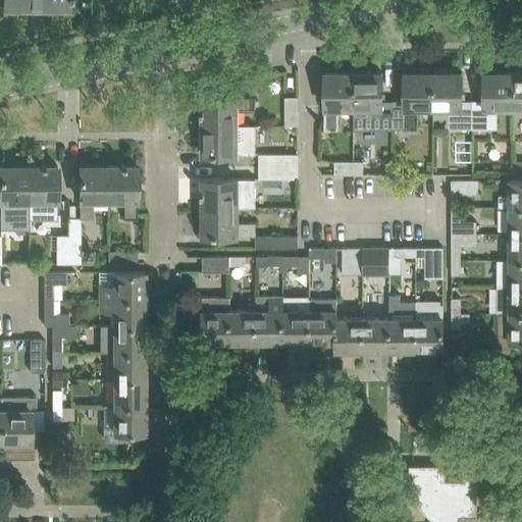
[(4,0),(4,9),(69,9),(69,0),(4,0)]
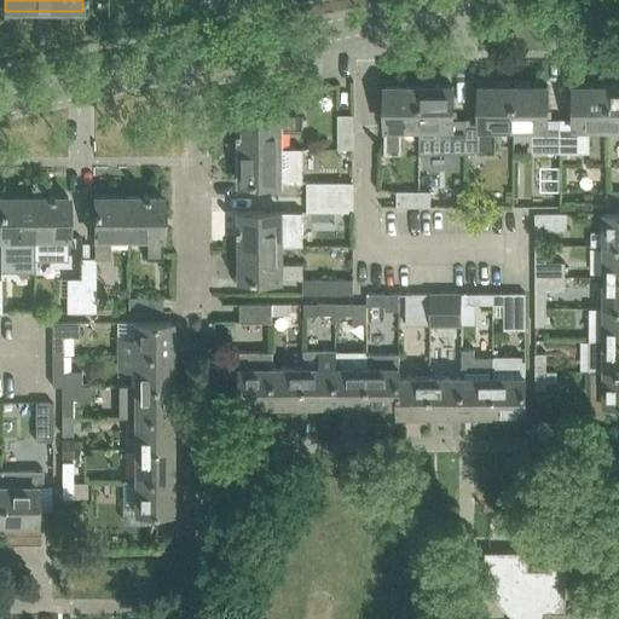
[(618,85),(607,86),(607,129),(618,128),(618,85)]
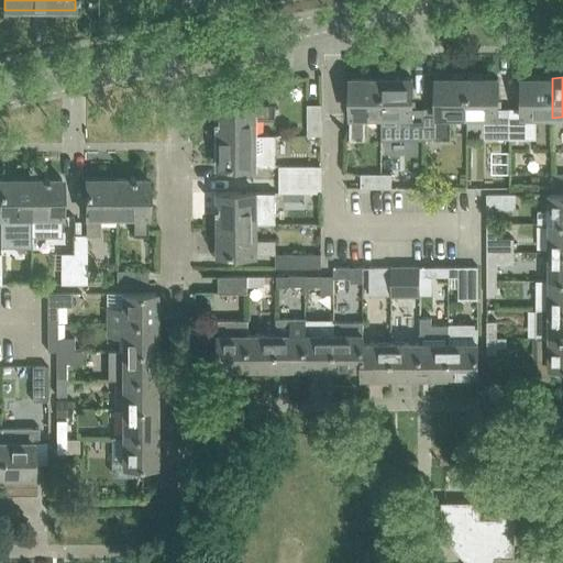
[(364,117),(381,117),(379,78),(351,78),(351,139),(364,139),(364,117)]
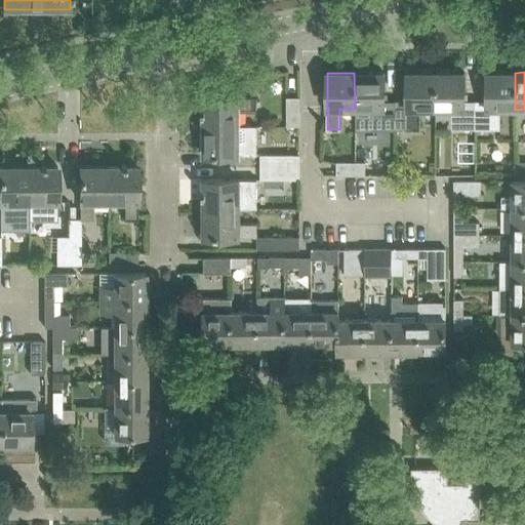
[(385,73),(354,73),(355,109),(372,109),(372,129),(396,129),(395,101),(385,101),(385,73)]
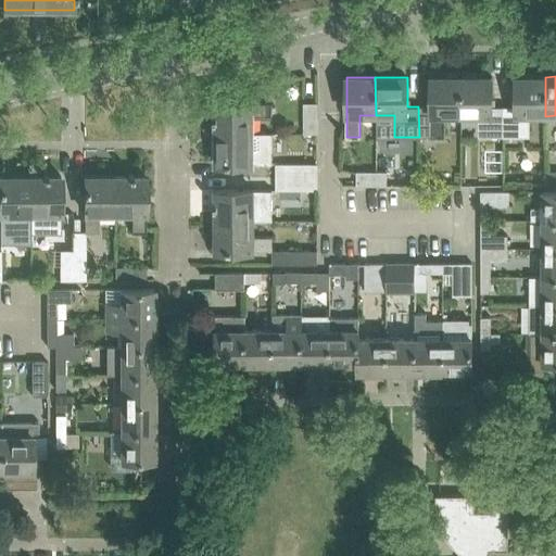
[(431,106),(418,106),(419,137),(445,137),(445,116),(462,116),(462,77),(431,77),(431,106)]
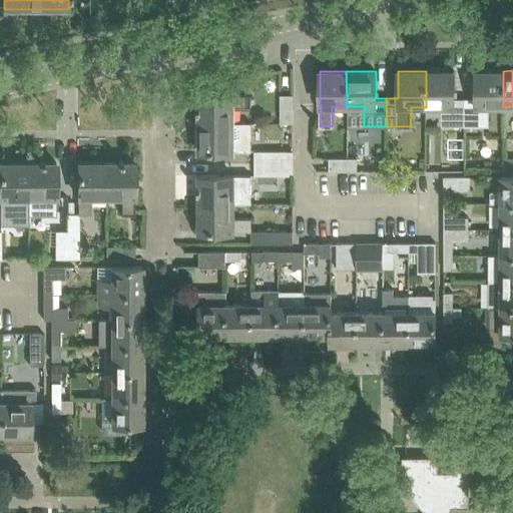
[(454,71),(426,71),(426,107),(442,107),(442,126),(465,126),(465,98),(454,98),(454,71)]
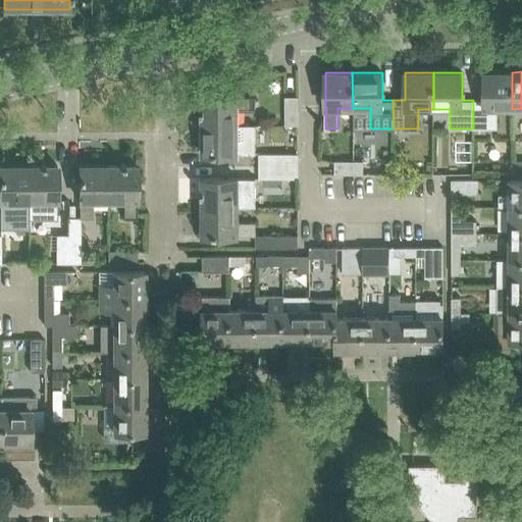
[(484,72),(484,100),(473,100),(473,128),(498,128),(498,109),(512,109),(512,72),(484,72)]
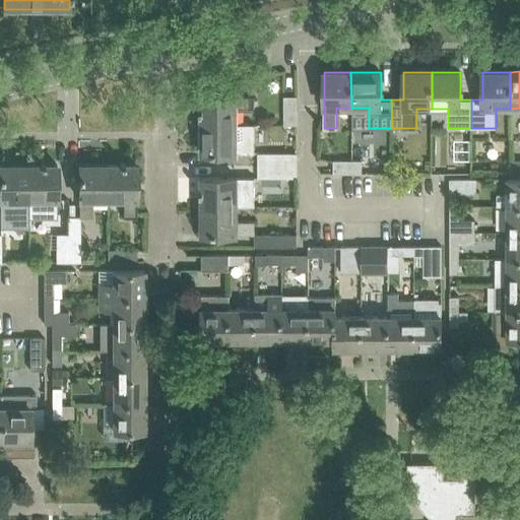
[(284,96),(284,125),(297,124),(297,95),(284,96)]
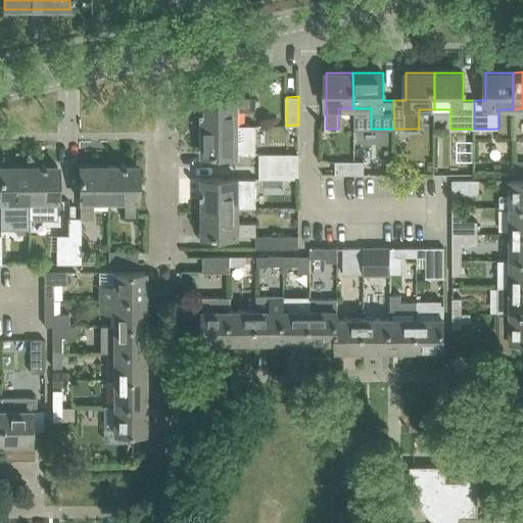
[(203,113),(203,126),(238,126),(238,111),(255,111),(255,97),(202,97),(203,109),(201,109),(201,113),(203,113)]
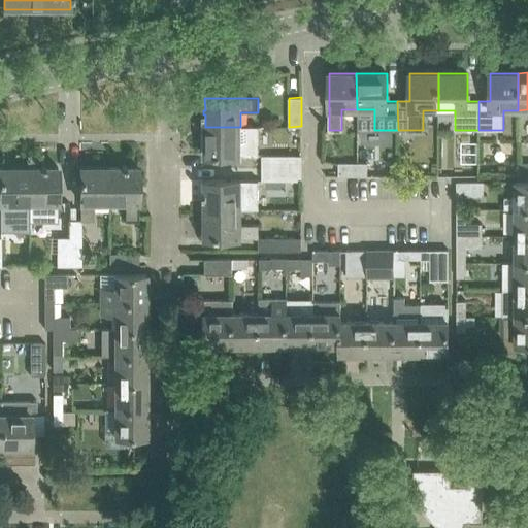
[(259,143),(240,143),(240,127),(205,127),(205,156),(259,156),(259,143)]
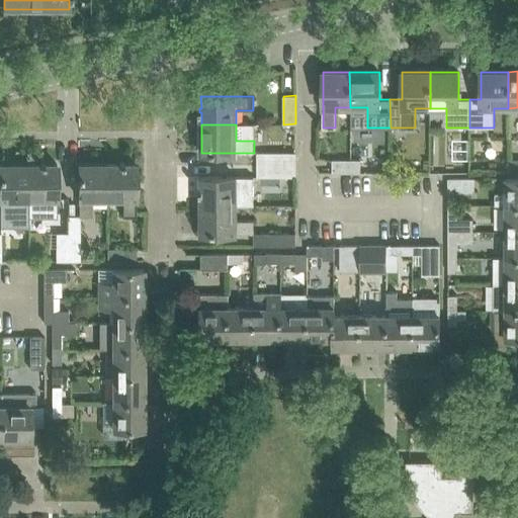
[(454,159),(471,158),(470,138),(454,139),(454,159)]
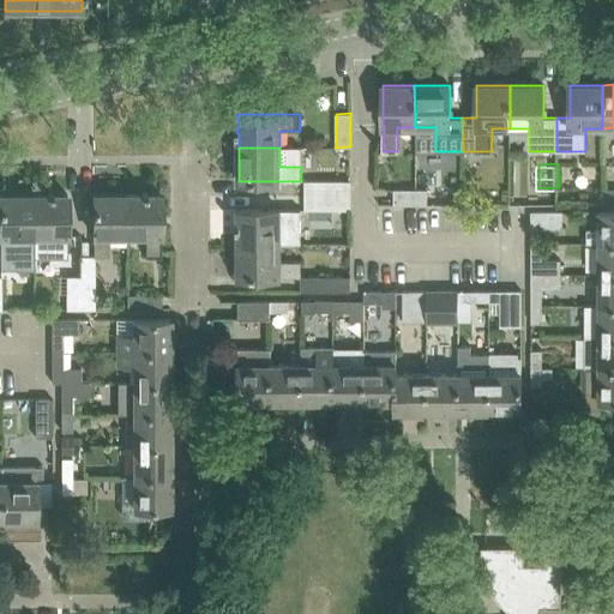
[(305,181),(305,196),(350,196),(350,181),(305,181)]
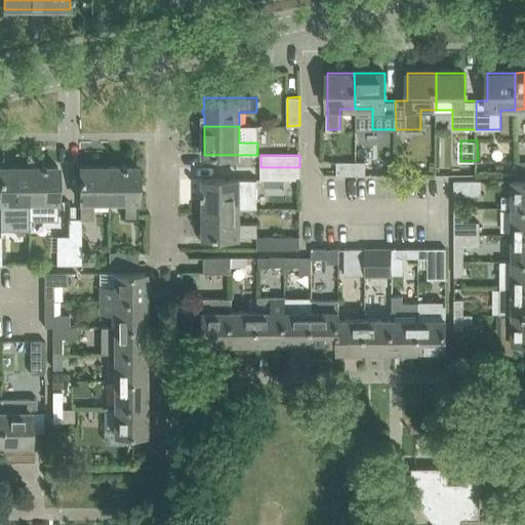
[(524,161),(516,162),(516,175),(524,174),(524,161)]
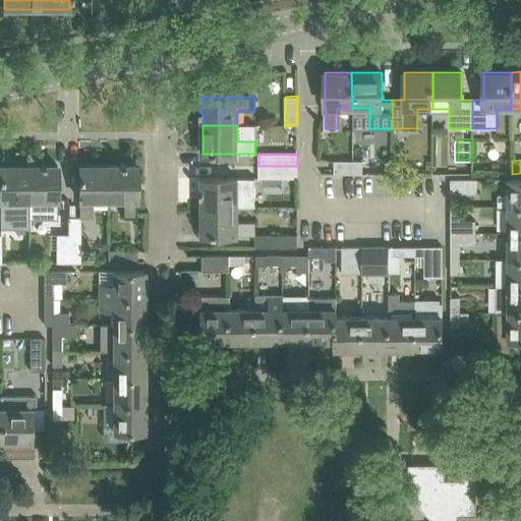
[(334,173),(352,174),(352,161),(334,161),(334,173)]
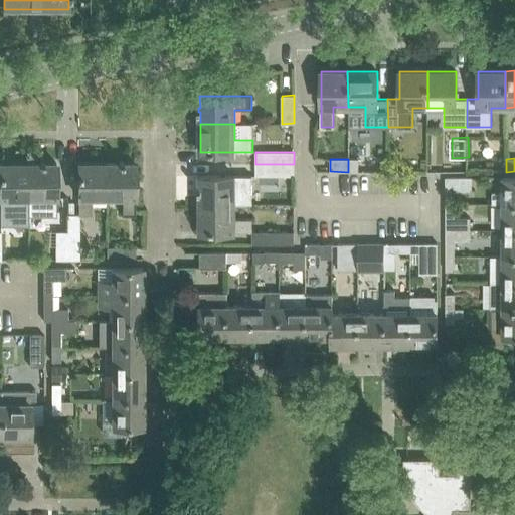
[(348,159),(348,172),(358,172),(358,159),(348,159)]
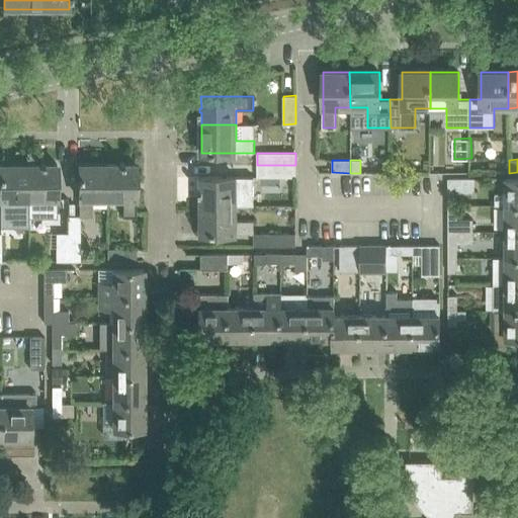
[(27,199),(27,218),(57,217),(57,164),(45,164),(45,162),(40,162),(40,164),(28,164),(28,199),(27,199)]
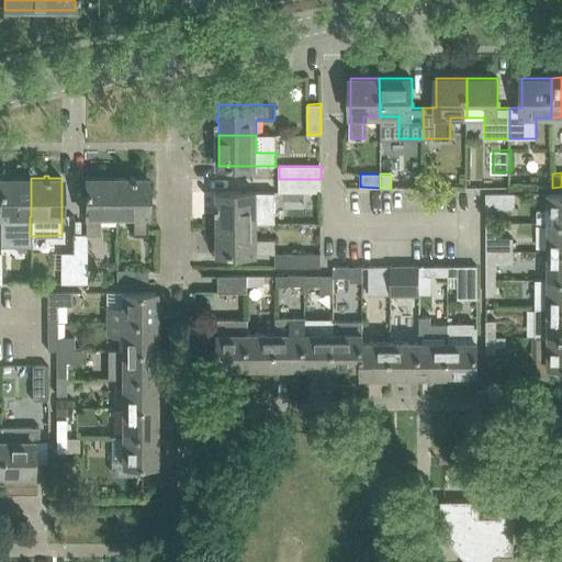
[(130,176),(130,178),(117,178),(116,215),(134,215),(134,235),(147,235),(147,177),(134,178),(134,176),(130,176)]
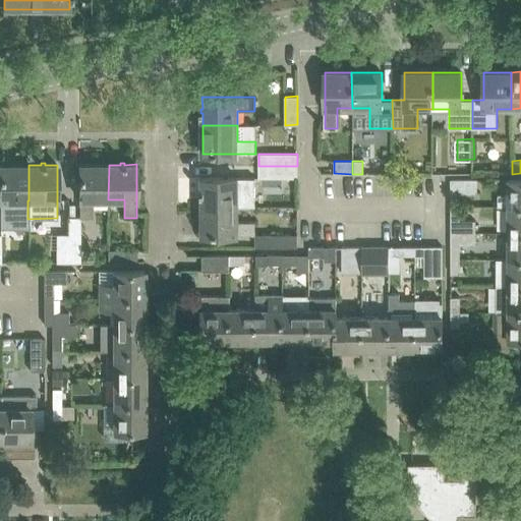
[(0,164),(0,168),(0,185),(0,227),(27,227),(27,219),(27,200),(29,200),(29,165),(0,164)]
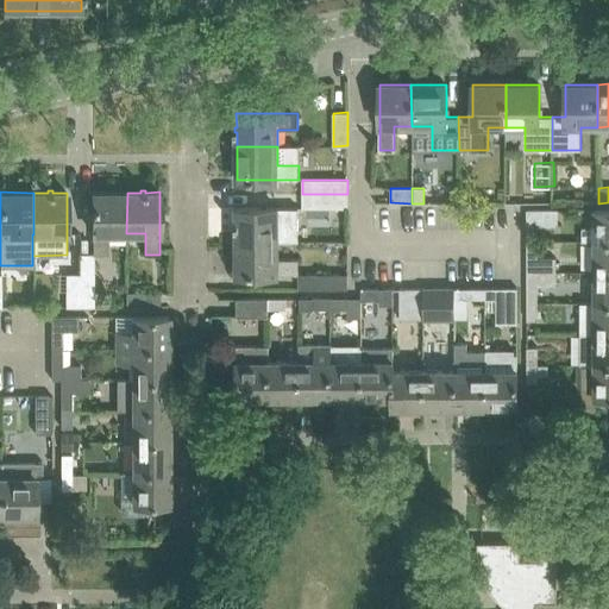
[(93,252),(79,252),(80,274),(81,307),(94,307),(94,255),(110,255),(110,233),(126,233),(127,193),(93,193),(93,252)]
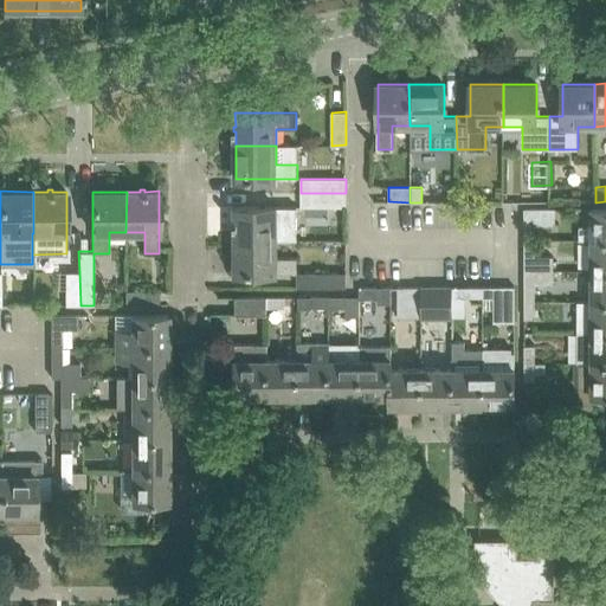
[(346,207),(346,193),(301,193),(301,207),(346,207)]
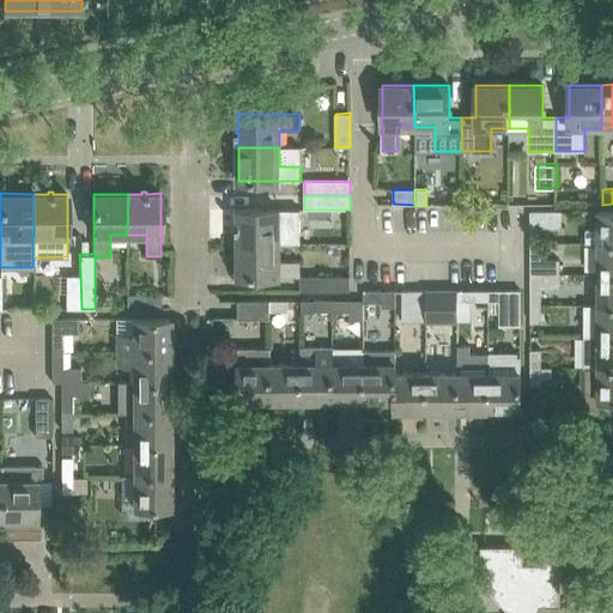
[(238,229),(238,244),(279,244),(279,225),(301,225),(301,210),(238,210),(238,224),(236,224),(236,229),(238,229)]
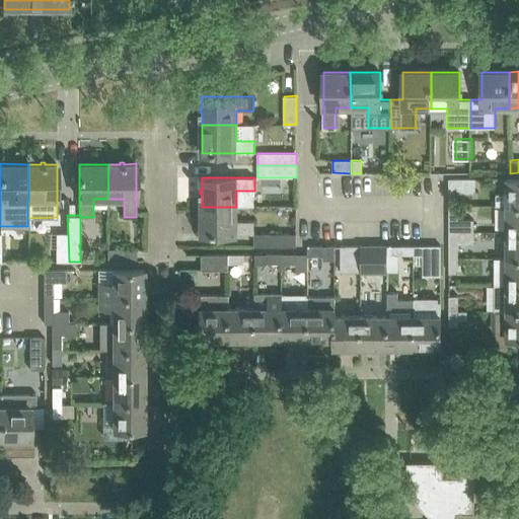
[(496,206),(507,206),(518,206),(518,177),(507,178),(507,195),(496,196),(496,200),(496,206)]
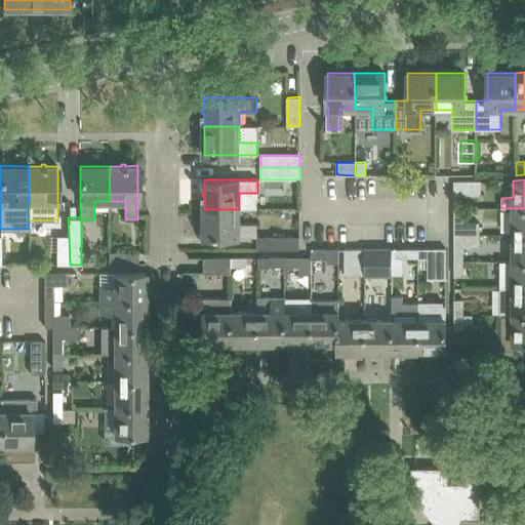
[(454,180),(454,208),(463,208),(463,195),(481,195),(481,180),(454,180)]
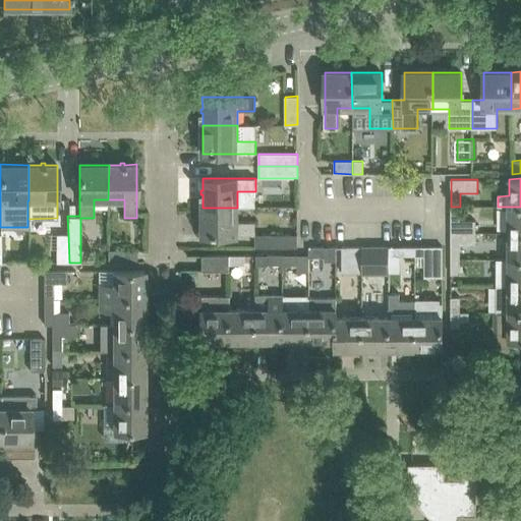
[(460,207),(451,207),(451,233),(475,233),(475,221),(460,220),(460,207)]
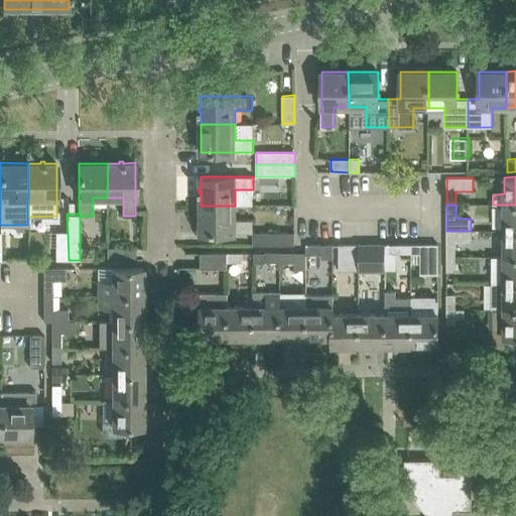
[(504,231),(515,230),(515,205),(504,205),(504,231)]
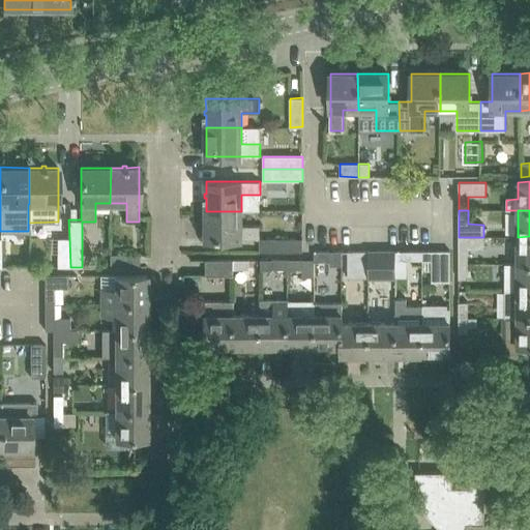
[(241,226),(241,211),(206,211),(206,239),(260,239),(260,252),(302,252),(302,238),(260,238),(260,226),(241,226)]
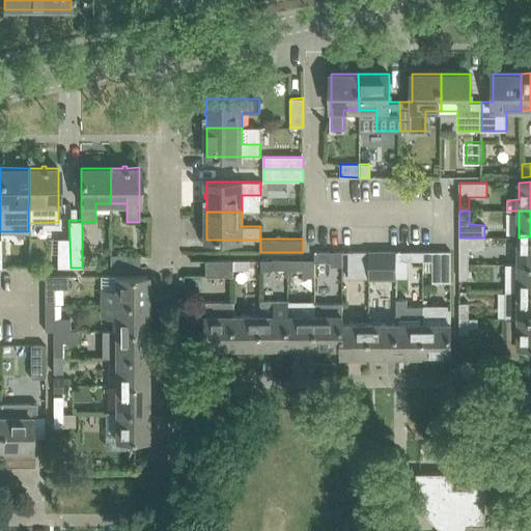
[(519,266),(530,264),(530,236),(519,238),(519,263),(519,266)]
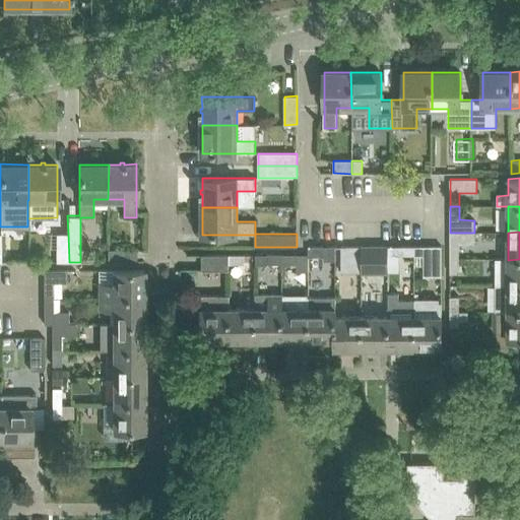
[(474,244),(474,233),(450,233),(450,260),(459,260),(459,244),(474,244)]
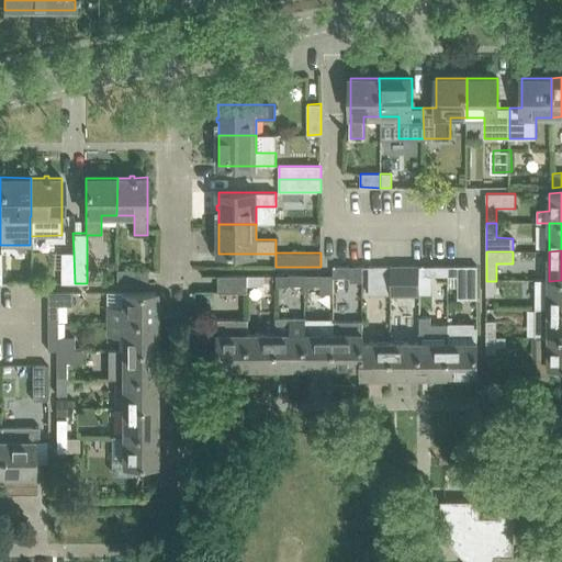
[(75,283),(74,253),(60,253),(60,283),(75,283)]
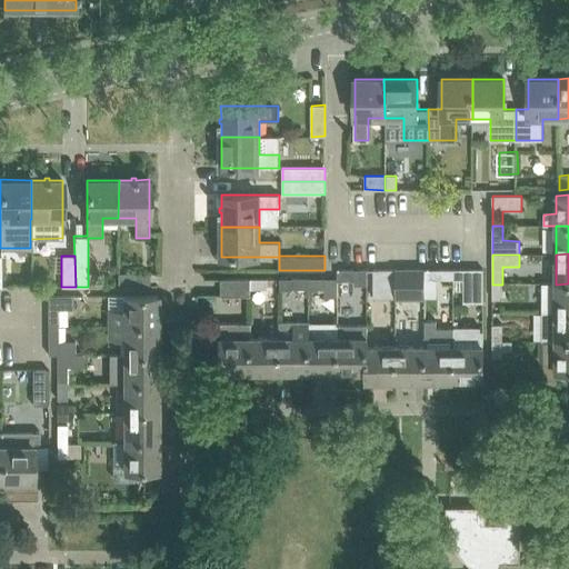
[(419,269),(397,270),(397,300),(419,300),(419,269)]
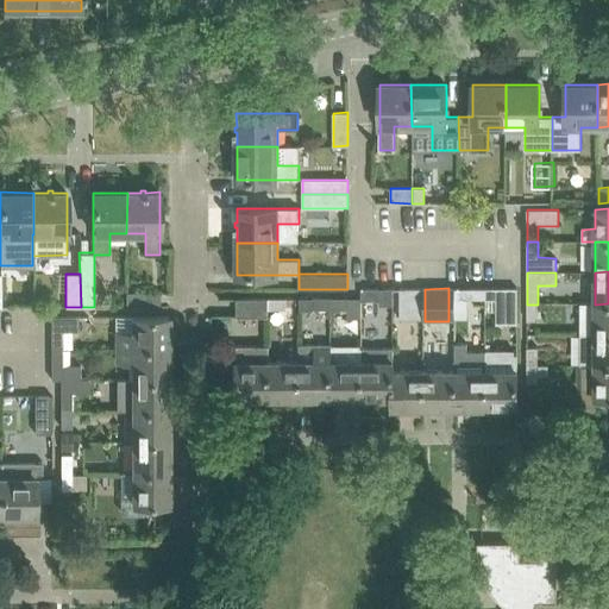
[(468,299),(485,299),(485,288),(468,288),(468,299)]
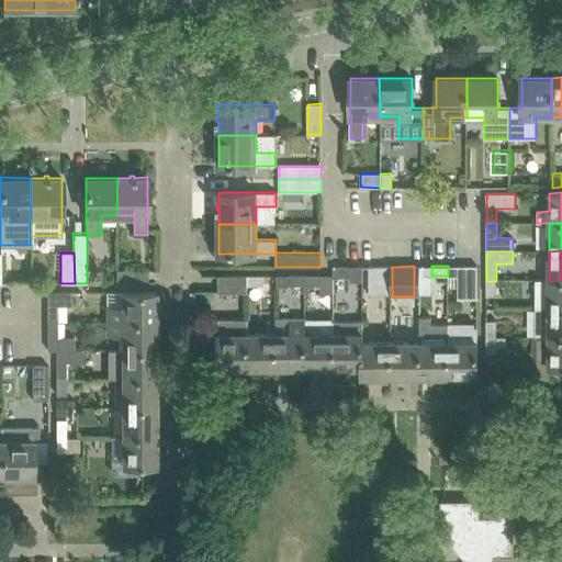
[(478,266),(448,266),(448,276),(458,276),(458,299),(478,299),(478,266)]
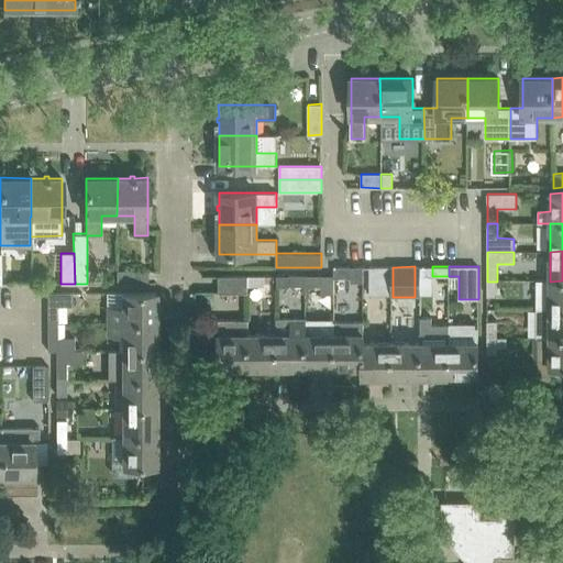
[(363,267),(351,267),(334,267),(334,276),(351,277),(351,283),(363,283),(363,267)]
